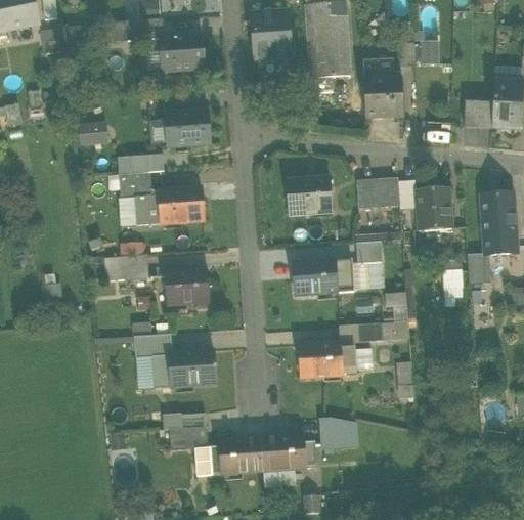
[(0,0),(0,29),(38,20),(34,0),(0,0)]
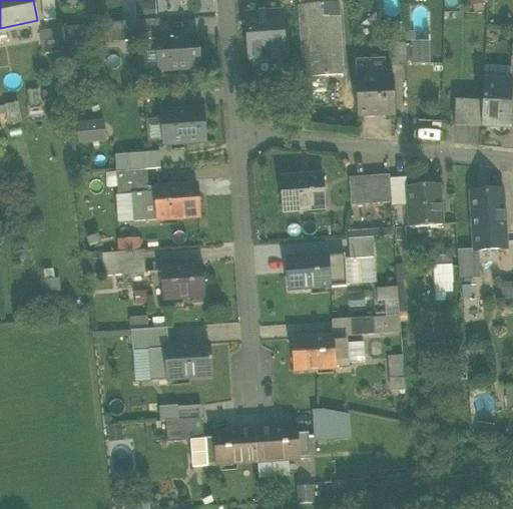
[(42,0),(44,17),(56,15),(54,0),(42,0)]
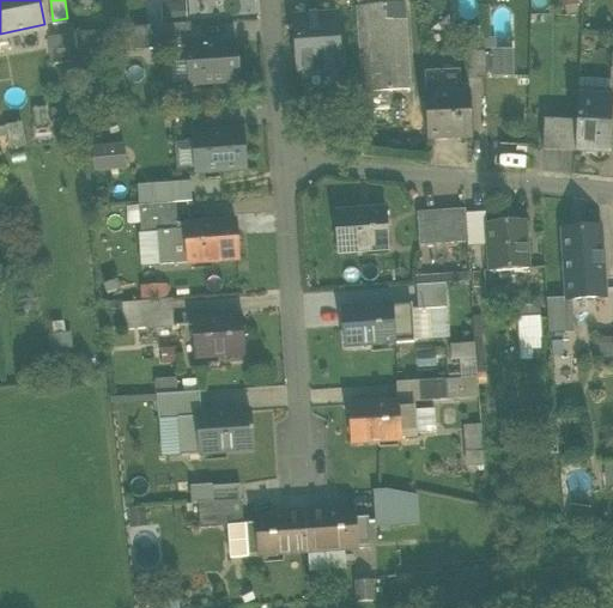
[(183,18),(183,0),(158,0),(158,17),(183,18)]
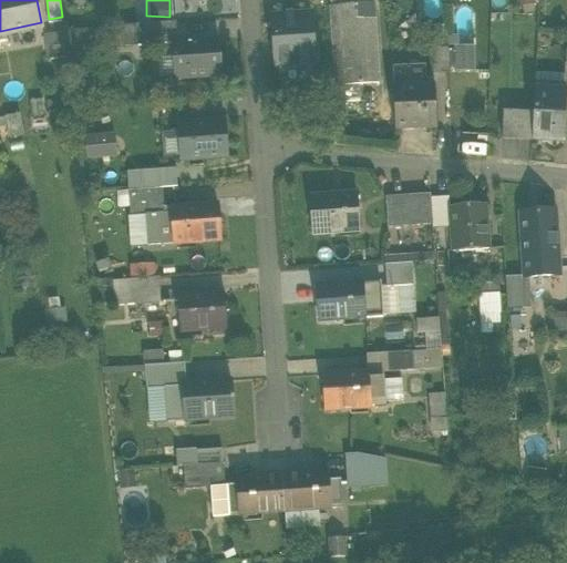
[(337,82),(342,82),(356,81),(379,80),(373,0),(367,0),(331,2),(337,82)]
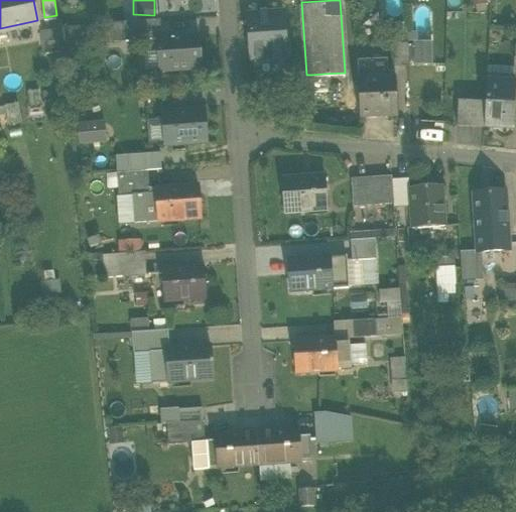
[(283,9),(248,12),(251,56),(286,53),(283,9)]
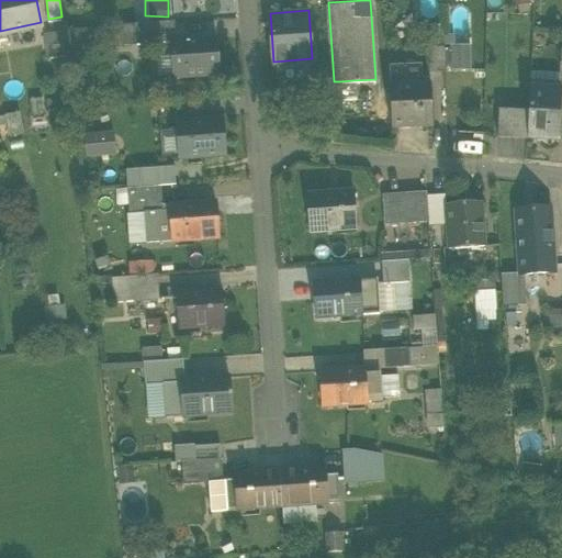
[(135,21),(136,42),(171,40),(171,38),(176,38),(175,19),(135,21)]
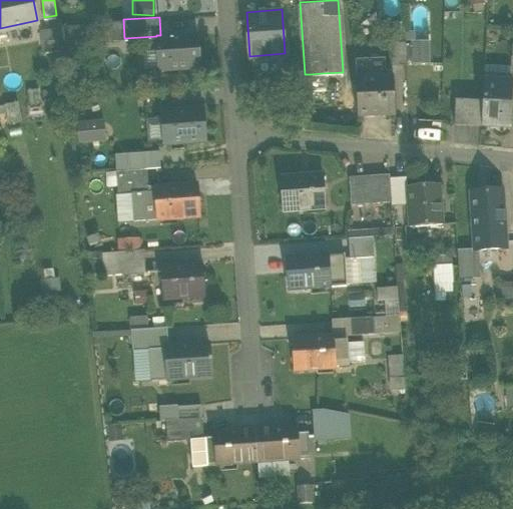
[(404,28),(405,35),(427,34),(426,26),(404,28)]
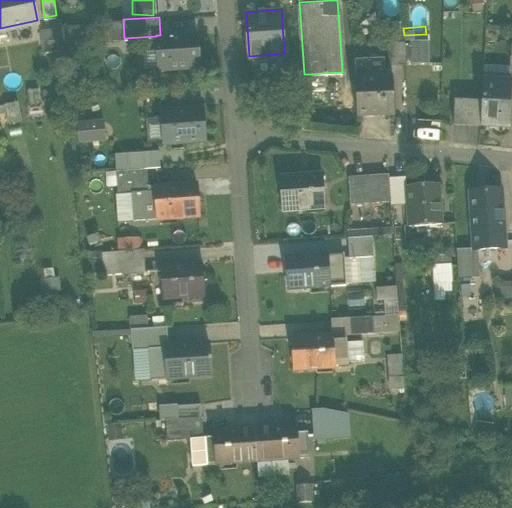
[(157,49),(158,68),(200,65),(198,33),(160,35),(156,35),(156,36),(157,49)]
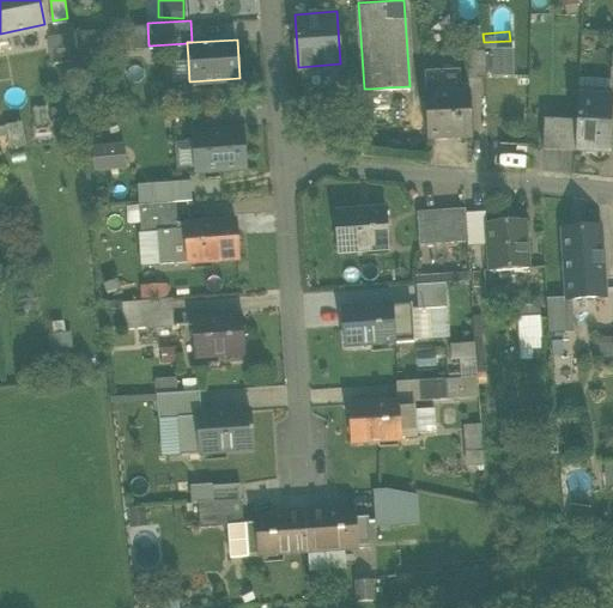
[(489,43),(490,71),(513,70),(510,42),(489,43)]
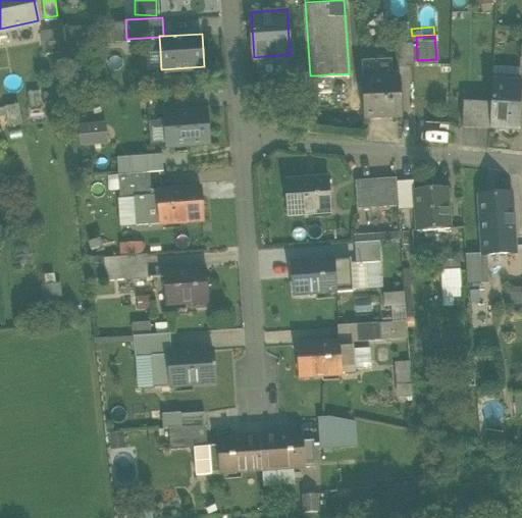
[(396,41),(397,63),(413,63),(413,40),(396,41)]
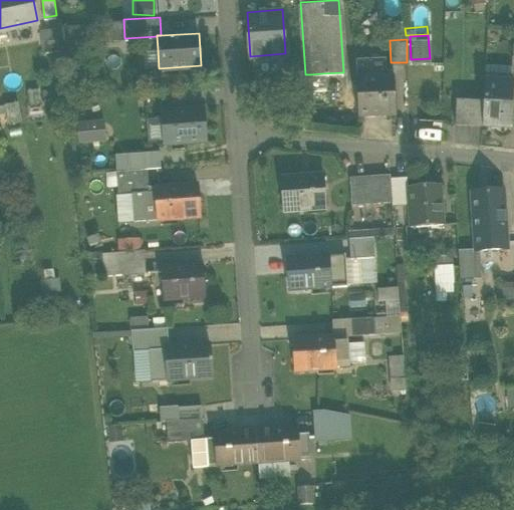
[(144,69),(159,68),(158,49),(143,50),(144,69)]
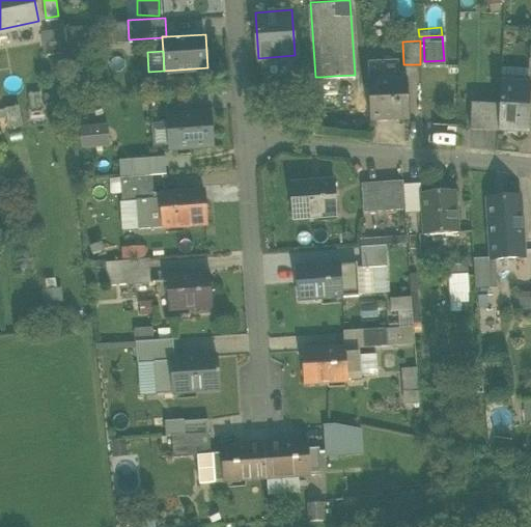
[(367,58),(368,77),(407,75),(407,71),(399,71),(398,57),(367,58)]
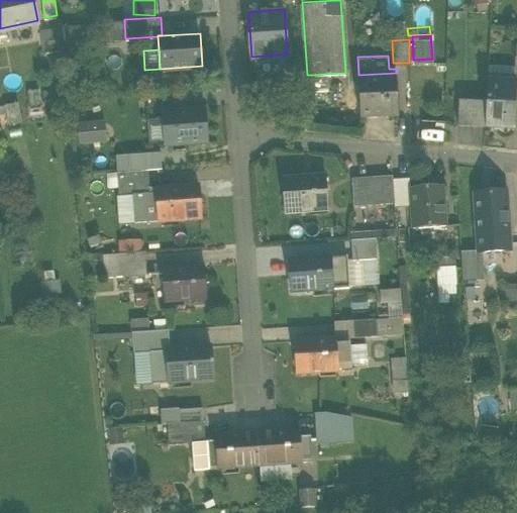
[(515,79),(515,64),(488,63),(488,77),(515,79)]
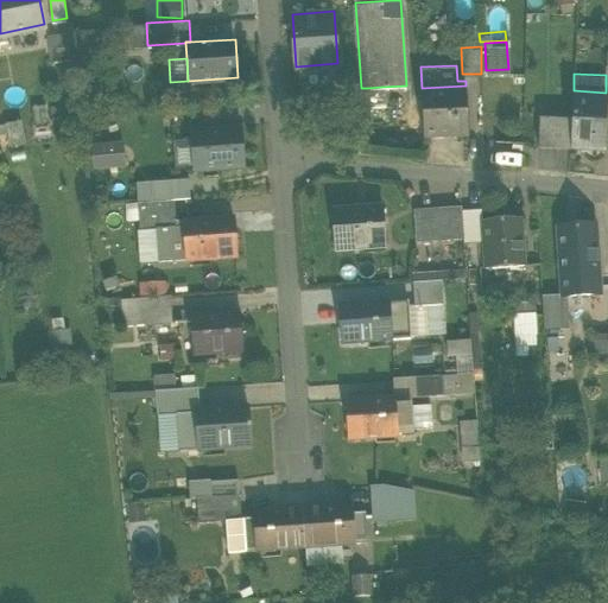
[(422,88),(424,135),(425,135),(425,133),(467,132),(467,134),(468,134),(466,86),(422,88)]
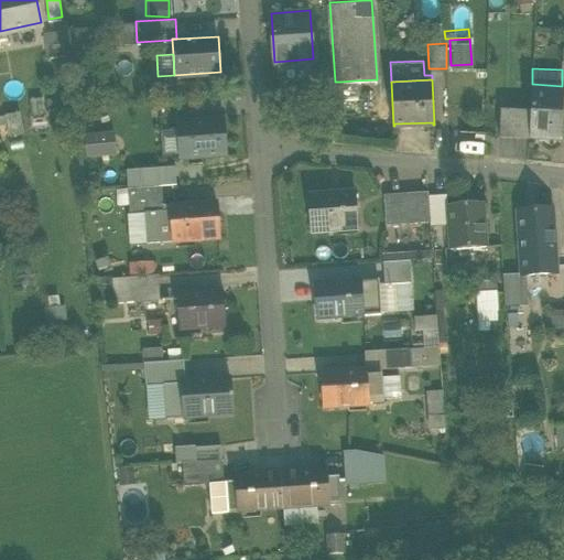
[(355,98),(354,81),(340,82),(342,99),(355,98)]
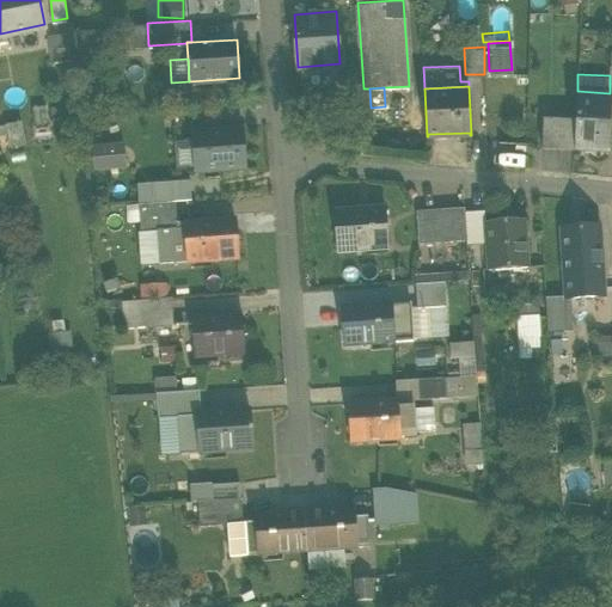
[(575,147),(607,149),(611,93),(610,93),(577,91),(576,118),(575,147)]
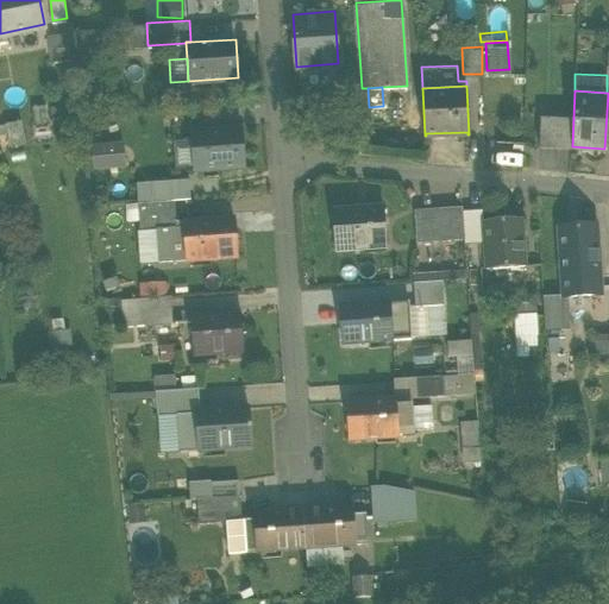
[(540,145),(572,146),(573,118),(541,117),(539,145),(540,145)]
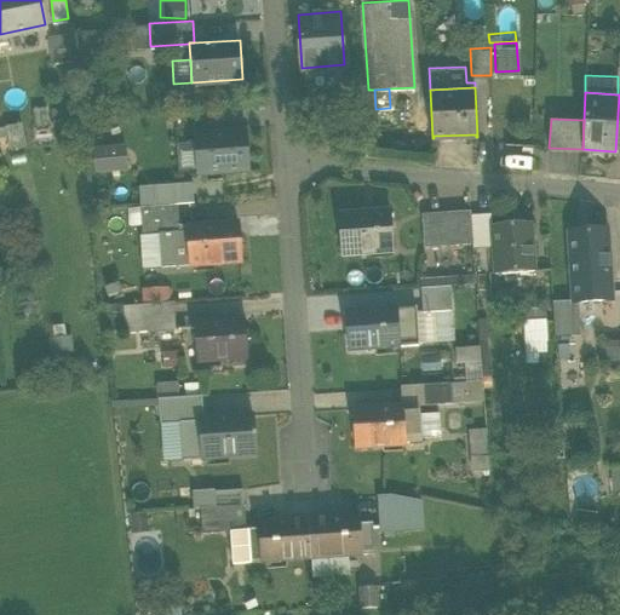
[(196,168),(197,172),(248,168),(246,128),(194,132),(195,139),(196,168)]
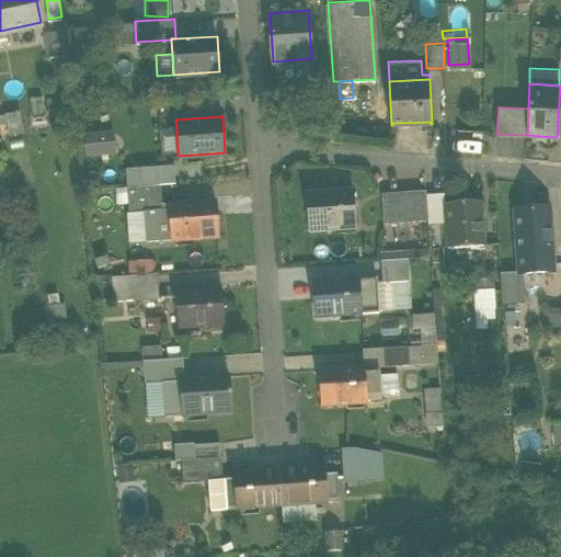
[(91,139),(92,152),(114,150),(112,124),(110,125),(110,123),(83,125),(86,140),(91,139)]
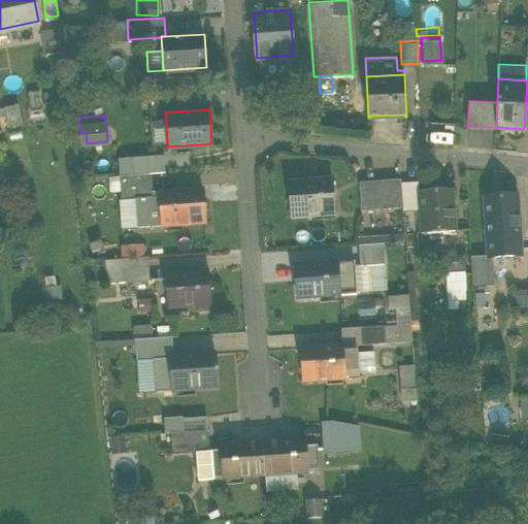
[(166,119),(150,120),(152,144),(167,143),(166,119)]
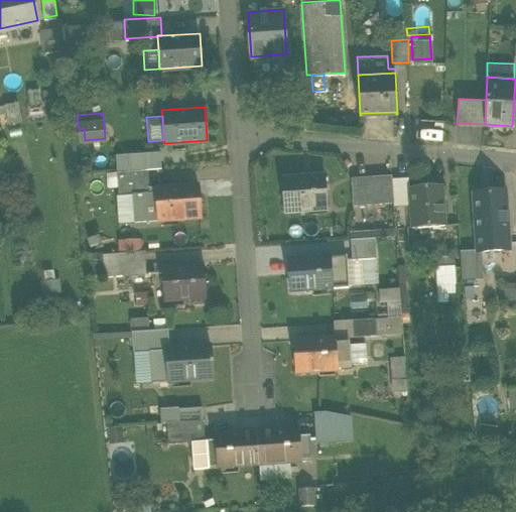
[(160,150),(127,152),(128,169),(161,167),(160,150)]
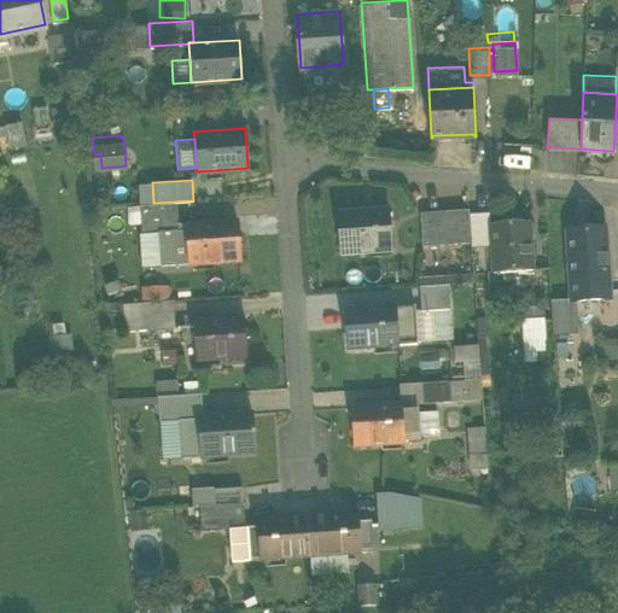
[(141,204),(143,232),(159,231),(176,229),(176,228),(174,202),(141,204)]
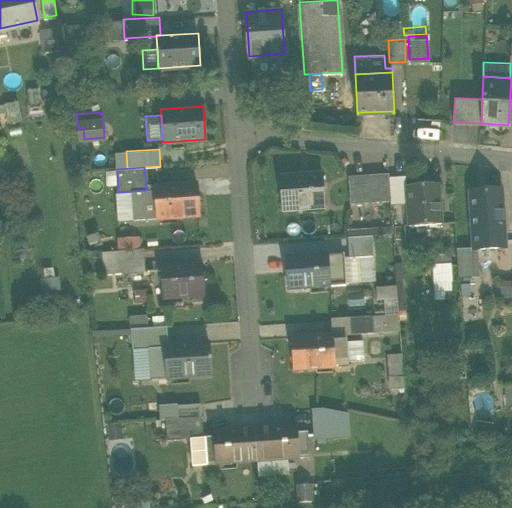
[(280,175),(282,208),(324,205),(322,172),(280,175)]
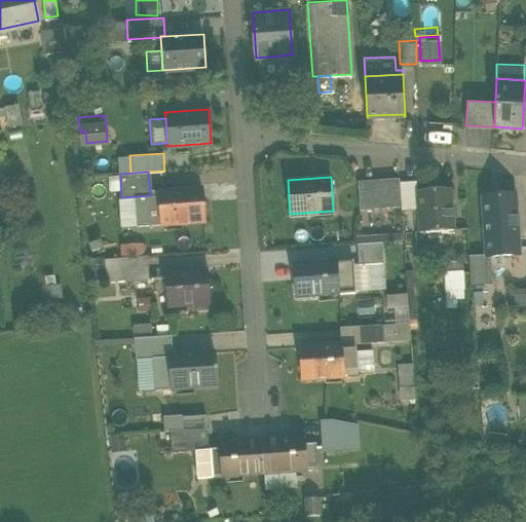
[(360,208),(401,204),(400,181),(399,178),(358,180),(360,208)]
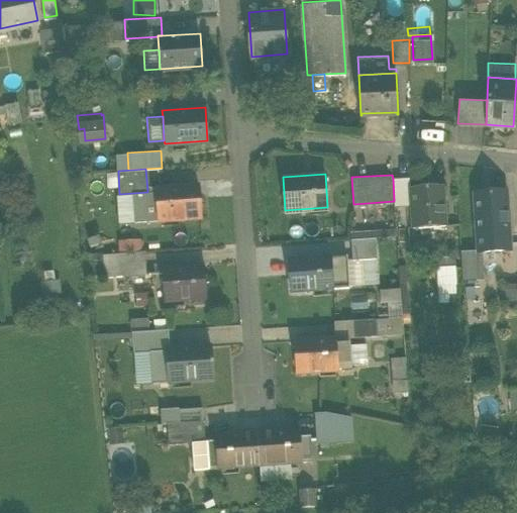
[(409,177),(393,178),(394,201),(394,203),(411,202),(410,186),(409,177)]
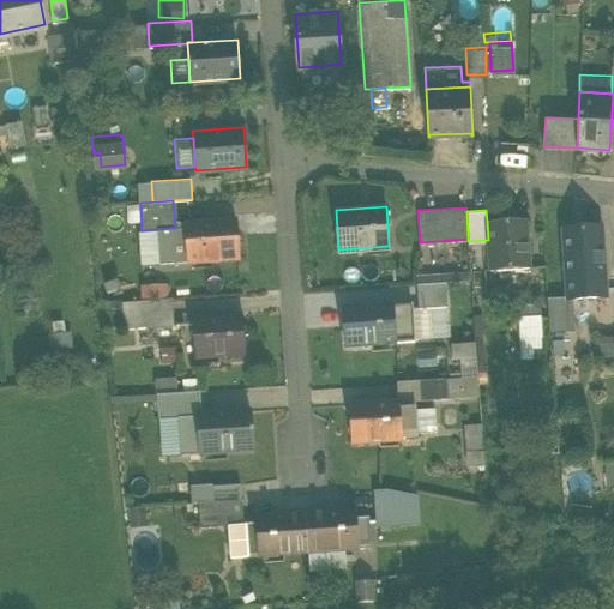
[(235,218),(186,222),(188,260),(188,261),(239,257),(235,218)]
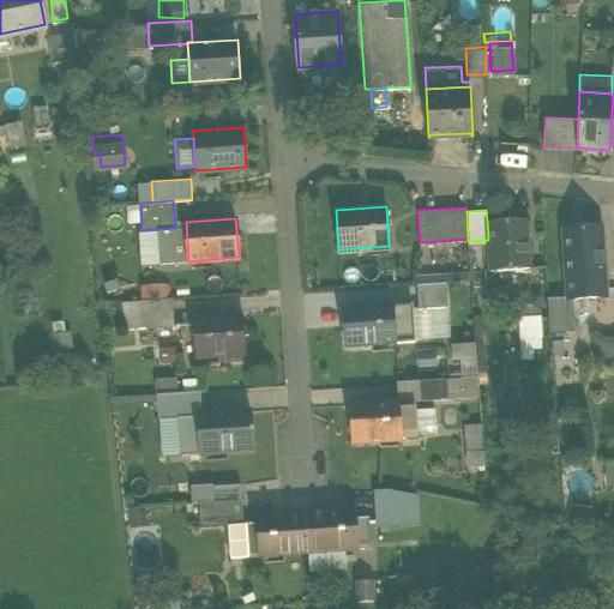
[(488,240),(491,269),(530,265),(527,218),(487,221),(488,240)]
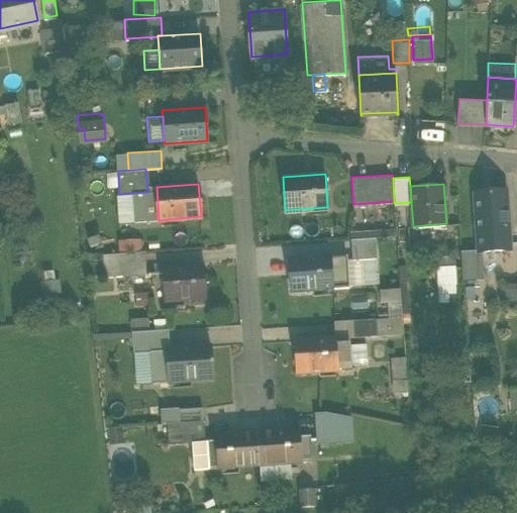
[(134,221),(159,219),(157,187),(156,187),(156,188),(147,191),(147,192),(133,193),(134,221)]
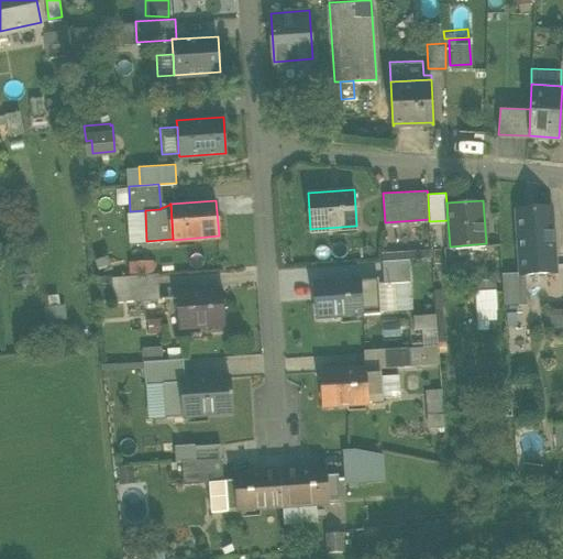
[(516,209),(519,253),(555,251),(552,207),(516,209)]
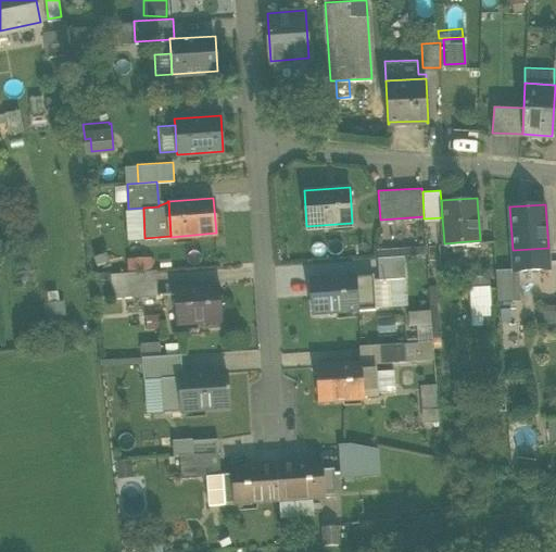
[(127,239),(144,238),(143,208),(128,209),(125,209),(127,239)]
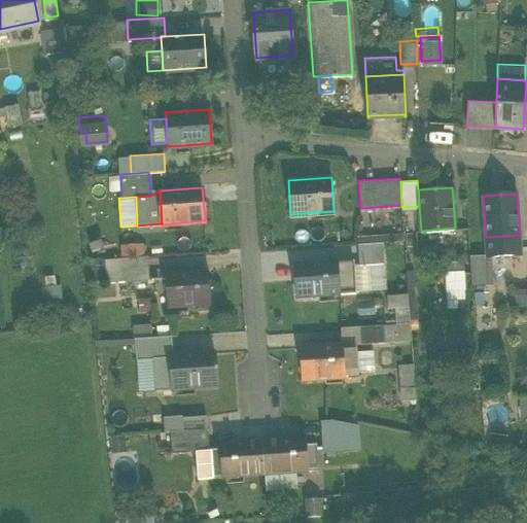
[(520,252),(520,235),(486,237),(487,254),(492,254),(520,252)]
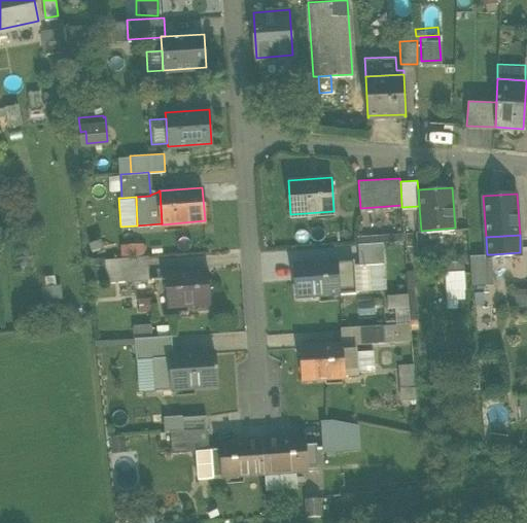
[(117,243),(119,254),(144,250),(142,239),(117,243)]
